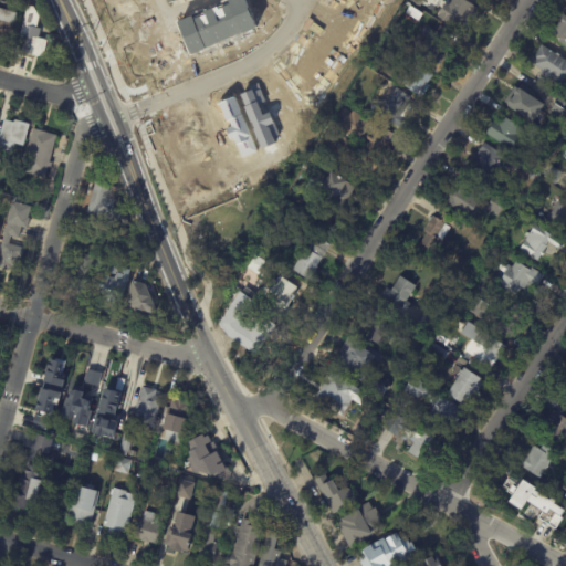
[(467,0),(480,10),(464,33),(439,14),(447,4),(449,6),(452,0),(467,0)]
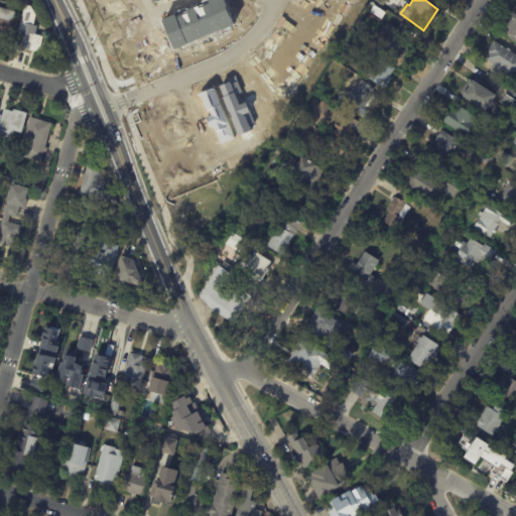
[(0,9),(15,14),(7,43),(0,41),(0,9)]
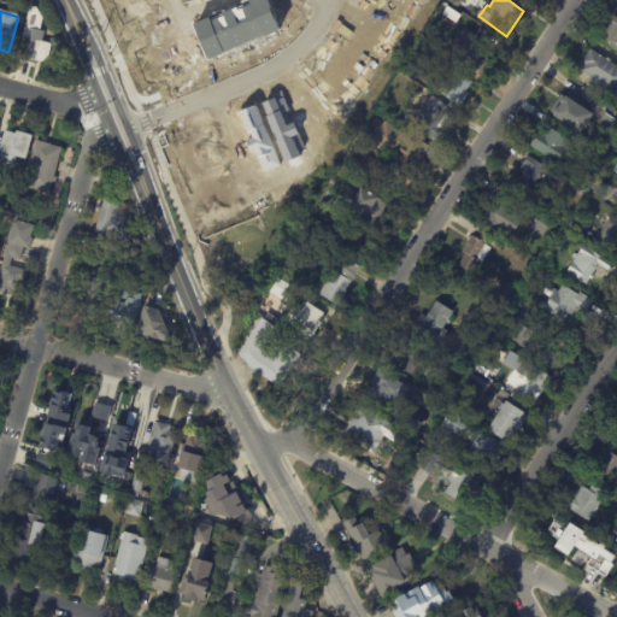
[(601,34),(613,16),(616,18),(616,50),(610,45),(612,41),(601,34)]
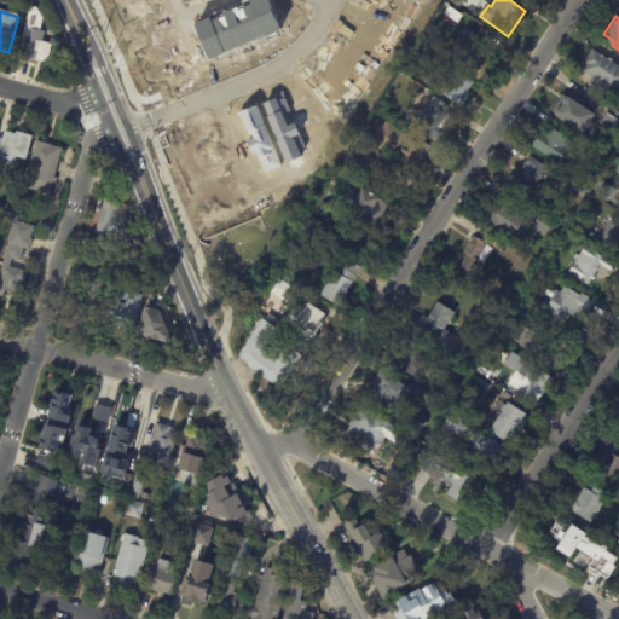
[(35,28),(32,41),(52,46),(48,57),(44,56),(42,61),(39,59),(38,63),(18,58),(25,34),(23,34),(27,18),(38,21),(35,28)]
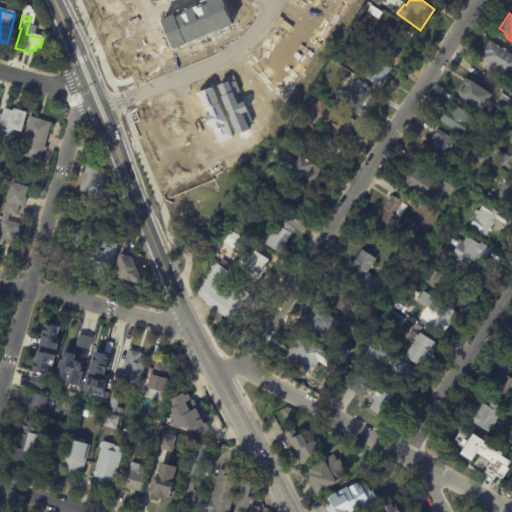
[(408,31),(399,47),(403,49),(400,55),(384,46),(389,36),(381,31),(385,24),(393,29),(396,24),(408,31)]
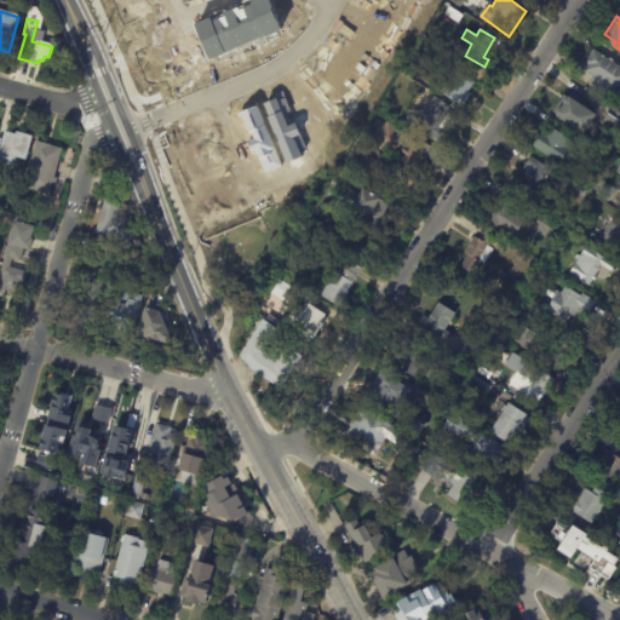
[(589,85),(595,76),(585,70),(589,65),(585,63),(593,50),(610,61),(610,58),(614,61),(613,62),(619,65),(619,93),(608,86),(603,95),(589,85)]
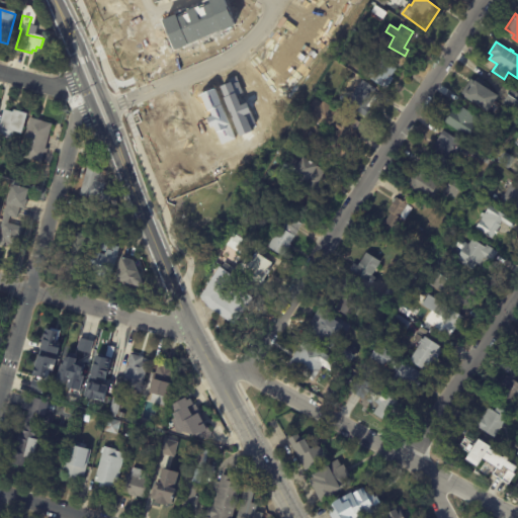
[(398,69),(394,75),(397,77),(393,82),(392,81),(385,90),(367,76),(372,68),(374,70),(382,58),(398,69)]
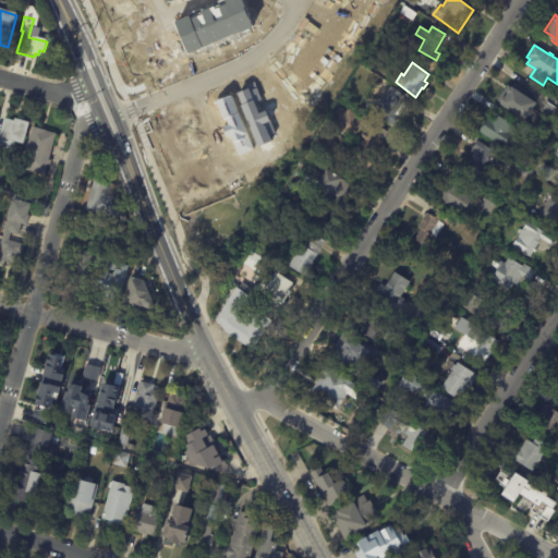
[(534,101),(538,104),(526,121),(497,101),(509,84),(534,101)]
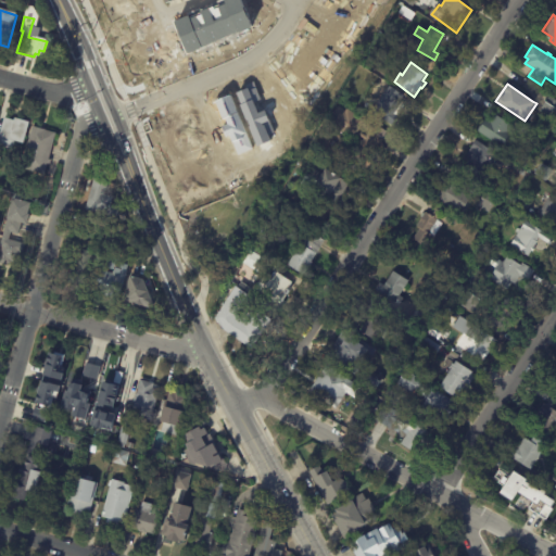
[(403,97),(401,101),(406,105),(392,126),(371,112),(389,86),(404,96),(403,97)]
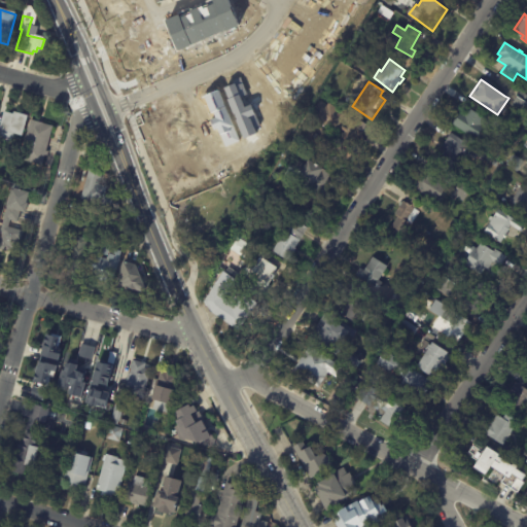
[(523,111),(513,105),(522,91),(526,94),(526,112),(526,114),(523,111)]
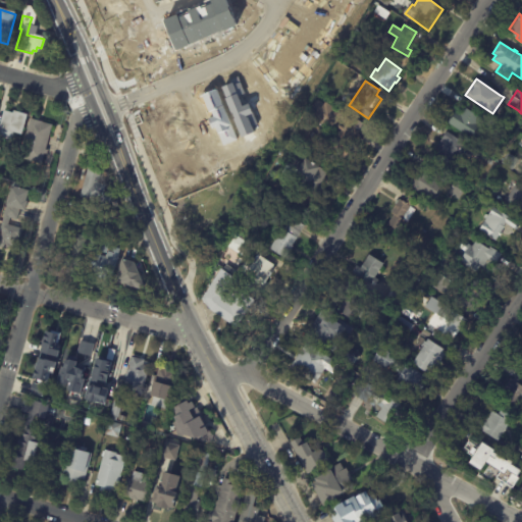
[(359,131),(360,132),(348,149),(353,152),(347,160),(329,148),(341,131),(334,126),(331,131),(308,114),(317,100),(324,104),(325,102),(343,114),(340,118),(345,121),(343,125),(337,121),(336,123),(344,128),(348,122),(351,125),(356,118),(363,124),(359,131)]
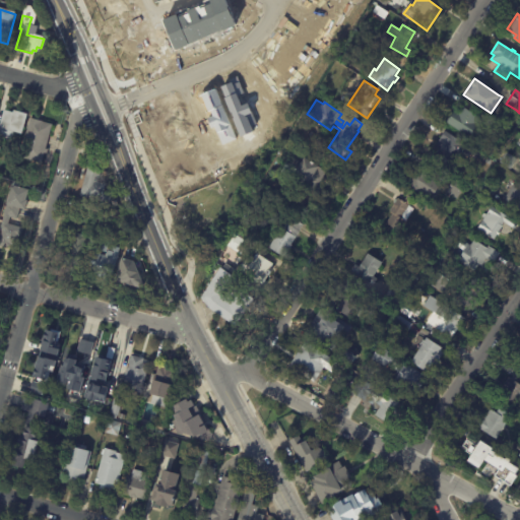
[(475,115),(480,118),(476,124),(479,126),(470,139),(446,123),(450,117),(451,118),(456,110),(458,112),(462,106),(475,115)]
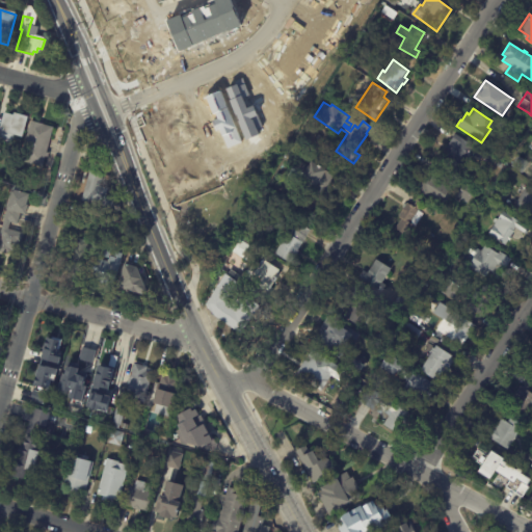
[(6,113),(14,115),(14,113),(28,117),(22,137),(0,131),(0,127),(4,112),(6,113)]
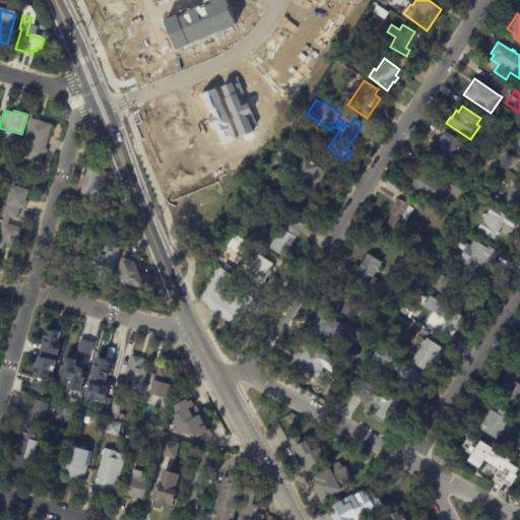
[(39,121),(52,125),(42,164),(19,157),(30,119),(39,121)]
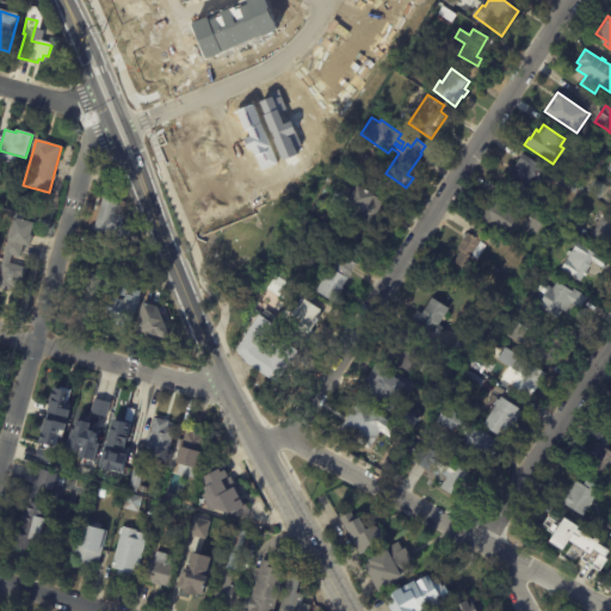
[(592,161),(581,153),(587,144),(598,152),(592,161)]
